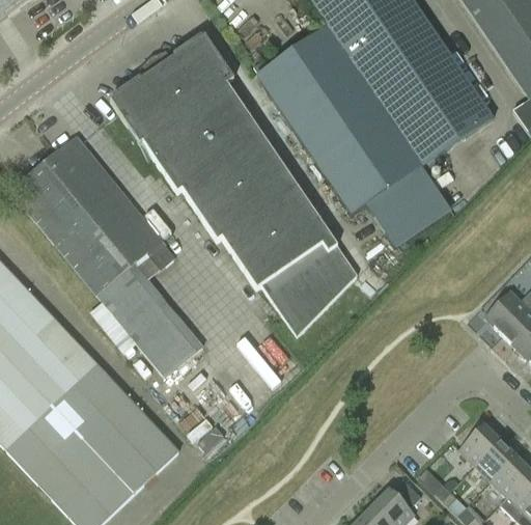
[(0,0),(0,19),(27,0),(0,0)]
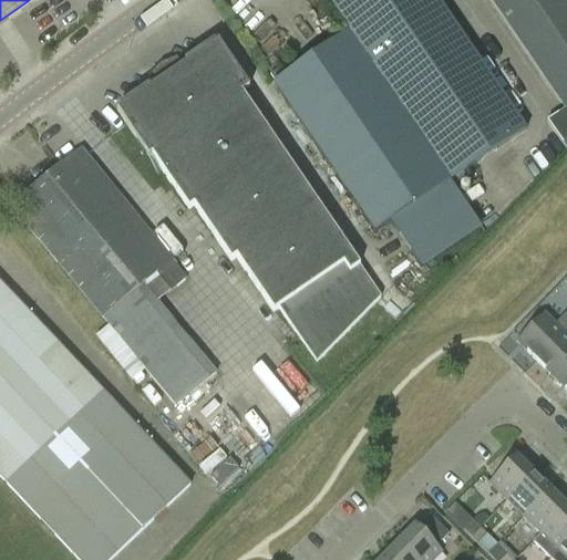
[(331,0),(350,28),(451,175),(454,180),(466,174),(462,167),(525,125),(440,0),(331,0)]
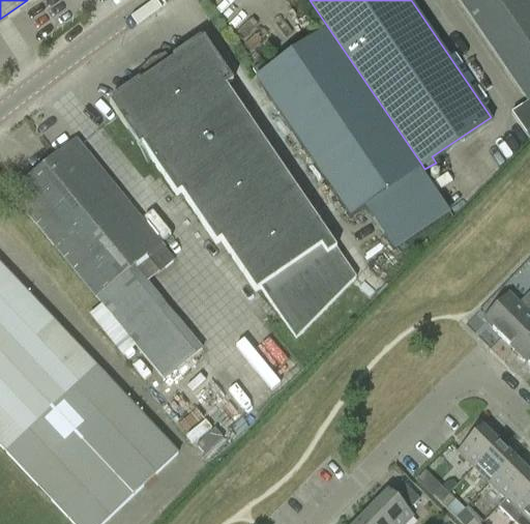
[(461,0),(528,98),(510,110),(529,136),(529,0),(461,0)]
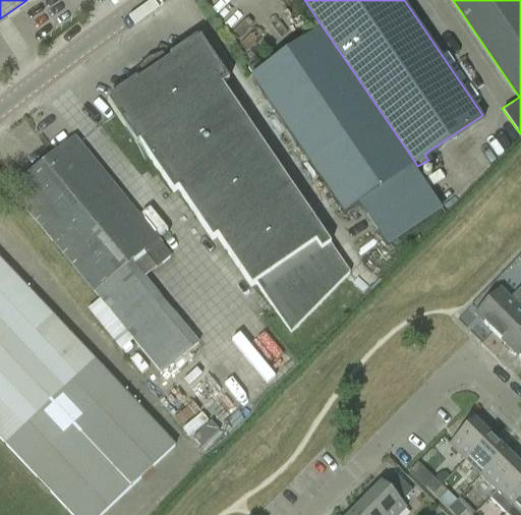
[(414,161),(322,25),(251,72),(344,209),(414,161)]
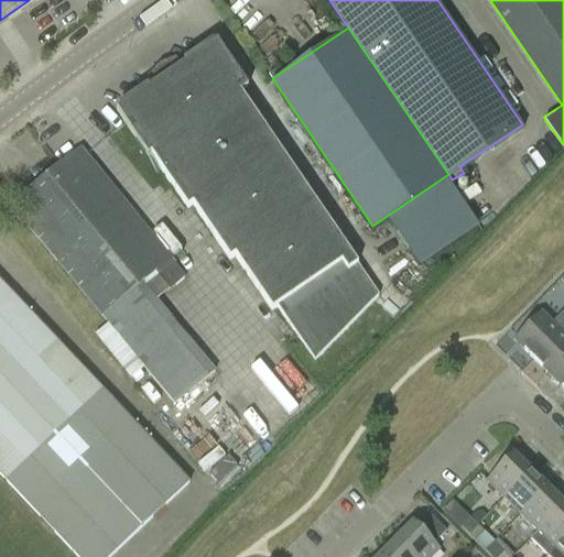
[(180,62),(175,54),(148,73),(152,80),(140,89),(117,106),(137,135),(140,140),(148,151),(187,203),(193,199),(230,253),(236,250),(273,305),(278,301),(315,356),(379,290),(240,87),(247,82),(216,36),(180,62)]
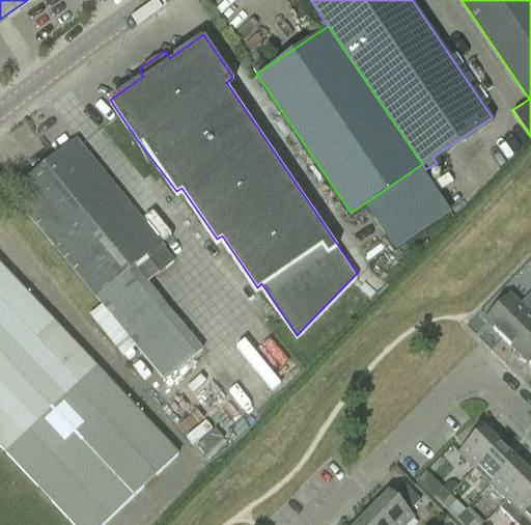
[(145,276),(158,266),(160,269),(174,256),(161,240),(132,205),(75,136),(11,188),(96,293),(95,294),(164,377),(202,346),(145,276)]
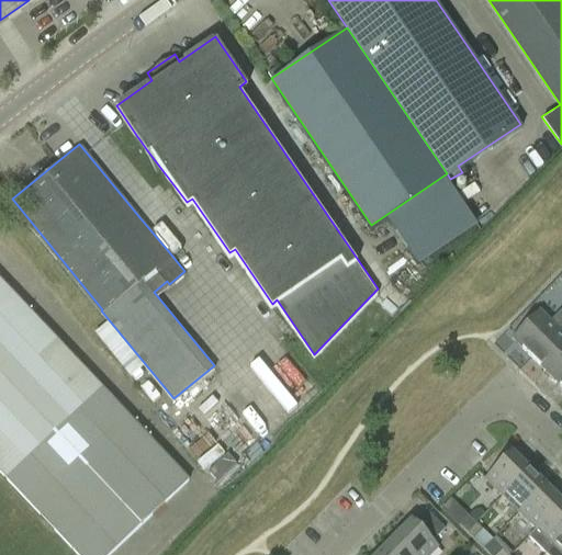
[(384,252),(397,276),(447,251),(434,226),(384,252)]
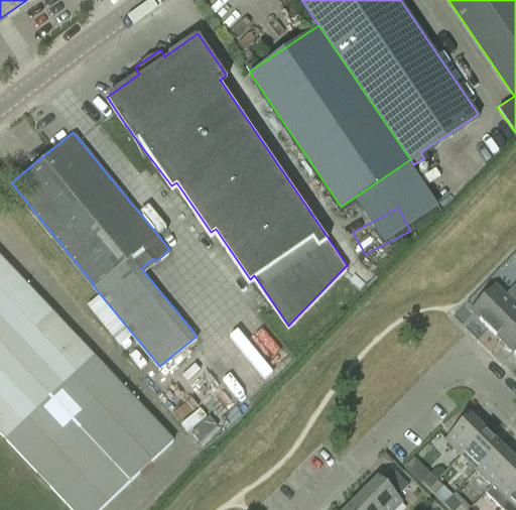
[(173,437),(0,254),(0,430),(75,509),(96,509),(128,480),(173,437)]
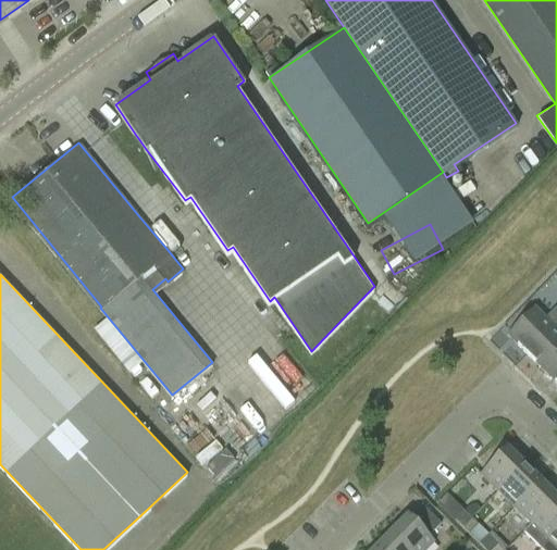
[(534,303),(507,330),(527,350),(556,317),(556,302),(545,314),(534,303)]
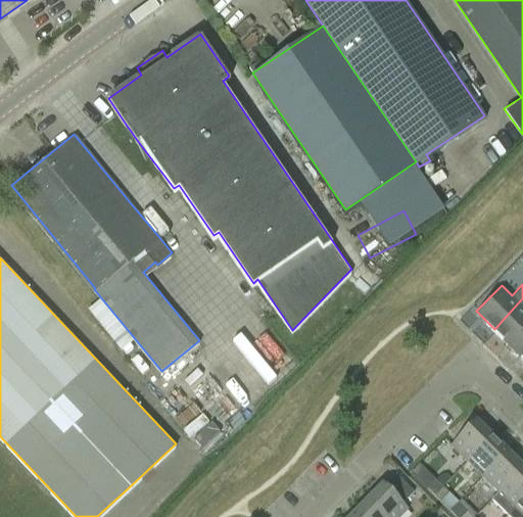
[(522,298),(494,329),(512,346),(522,334),(522,298)]
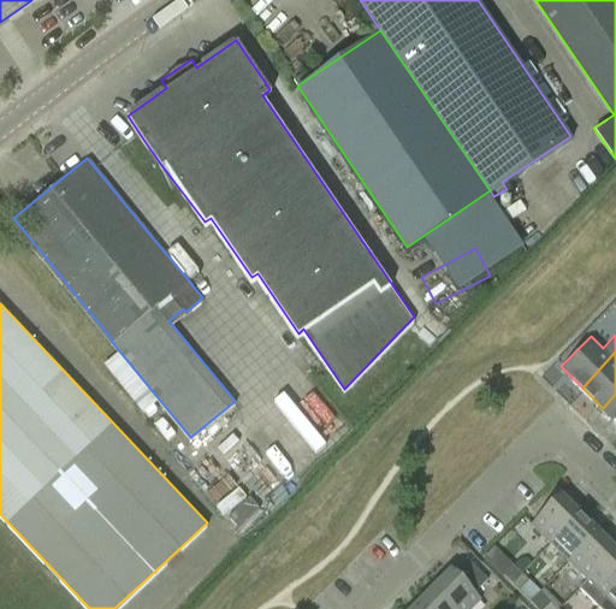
[(615,394),(603,408),(615,421),(615,394)]
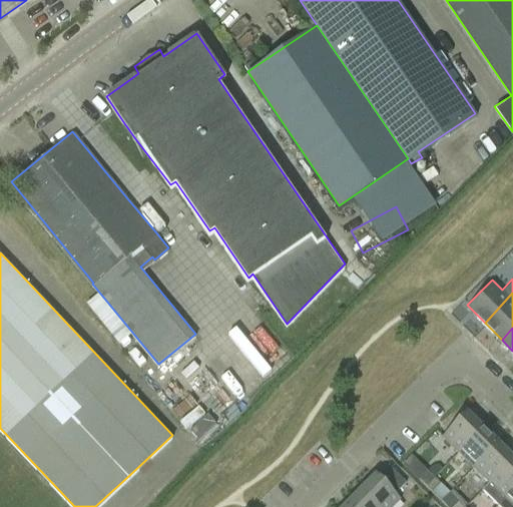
[(442,433),(458,448),(482,424),(466,409),(442,433)]
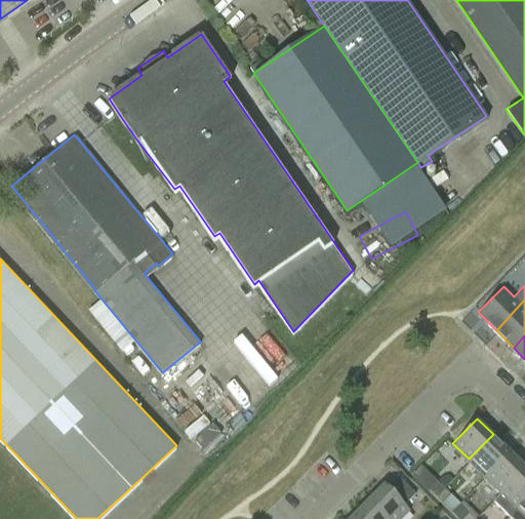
[(469,458),(484,475),(509,450),(493,434),(469,458)]
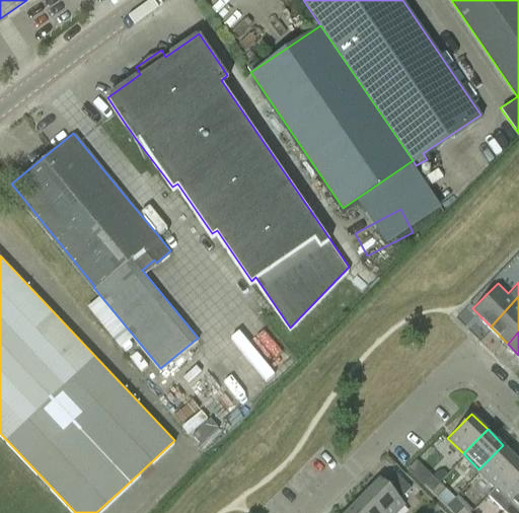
[(478,469),(495,485),(518,460),(503,445),(478,469)]
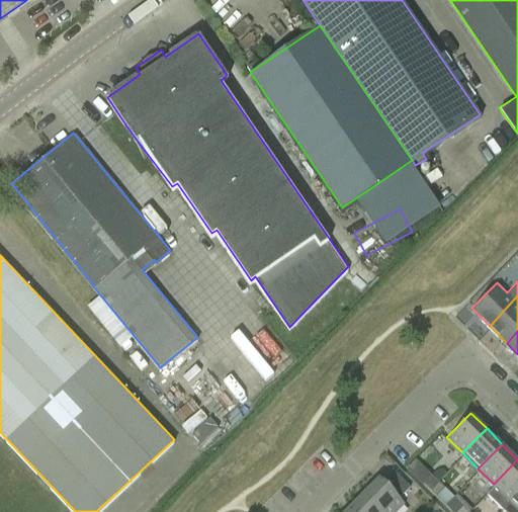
[(486,491),(502,506),(509,499),(517,489),(517,459),(494,484),(486,491)]
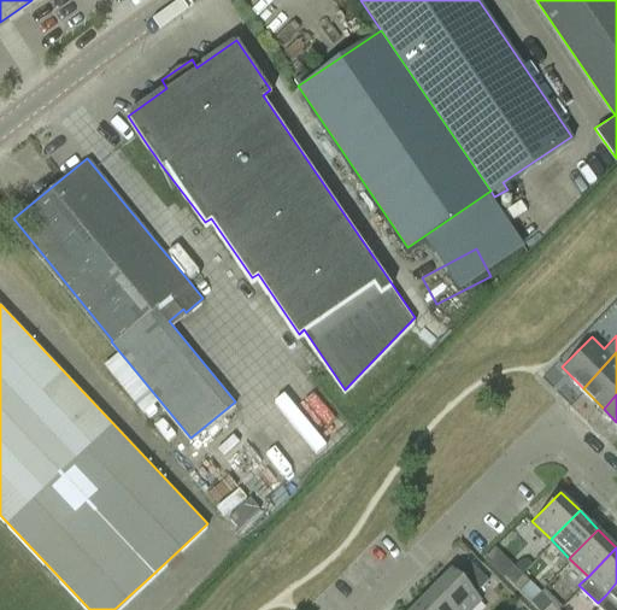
[(451,567),(433,586),(457,609),(465,609),(481,596),(475,590),(488,576),(468,556),(456,570),(451,567)]
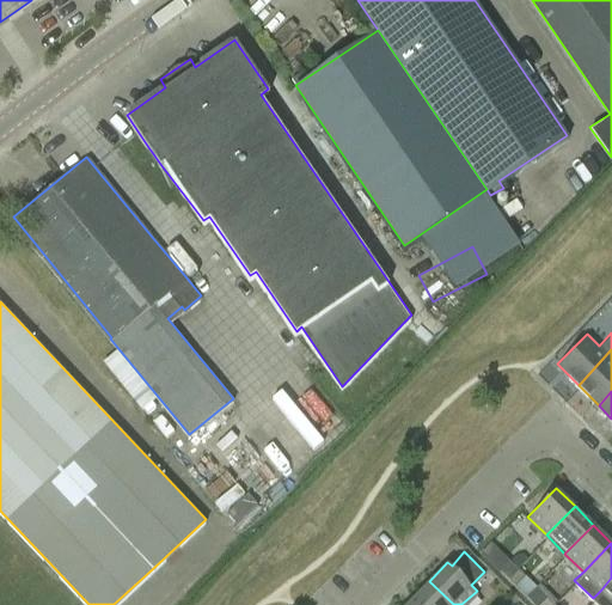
[(518,566),(509,557),(500,567),(508,575),(518,566)]
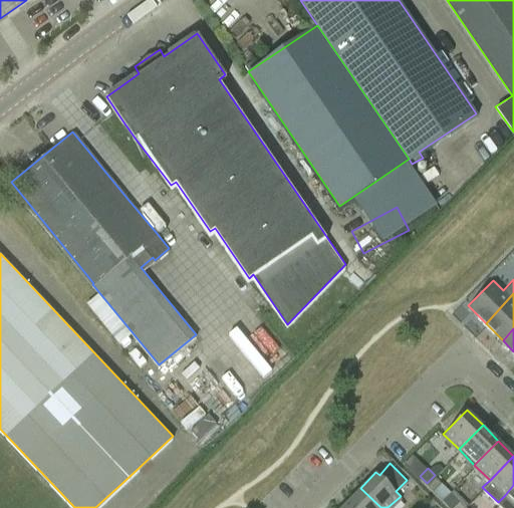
[(435,475),(427,483),(433,489),(441,481),(435,475)]
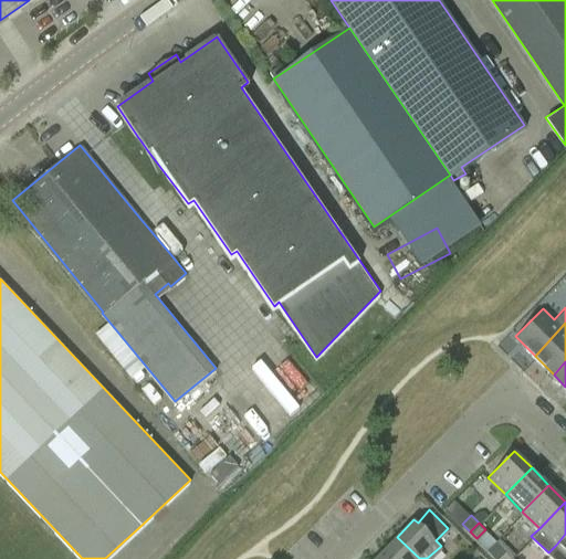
[(554,558),(565,558),(565,534),(556,545),(548,552),(554,558)]
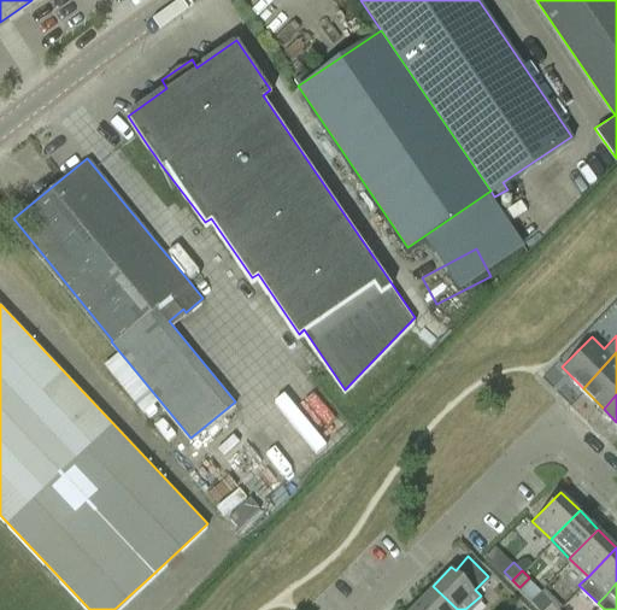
[(457,609),(433,586),(415,604),(419,609),(457,609)]
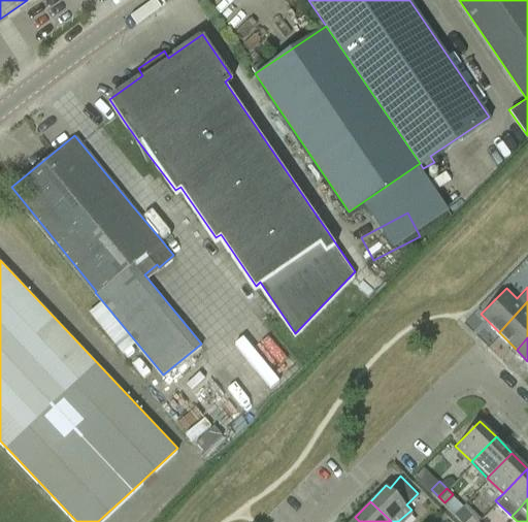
[(454,512),(464,521),(473,521),(477,519),(479,517),(464,502),(454,512)]
